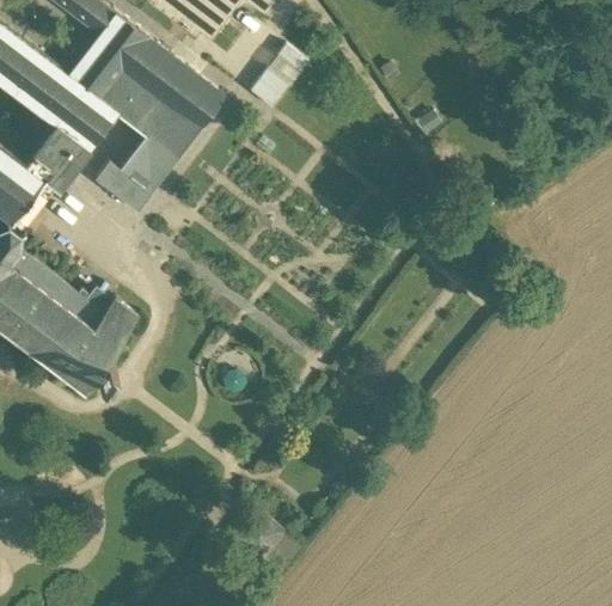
[(50,0),(98,36),(68,75),(102,101),(148,41),(95,0),(50,0)]
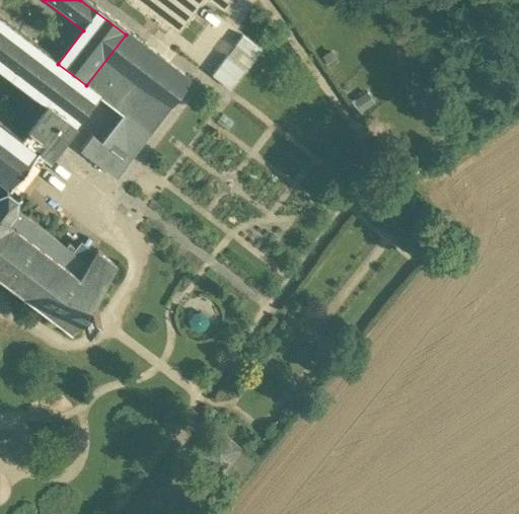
[(58,64),(0,20),(0,71),(46,105),(28,128),(21,138),(39,152),(40,151),(50,158),(57,150),(98,94),(86,85),(58,64)]
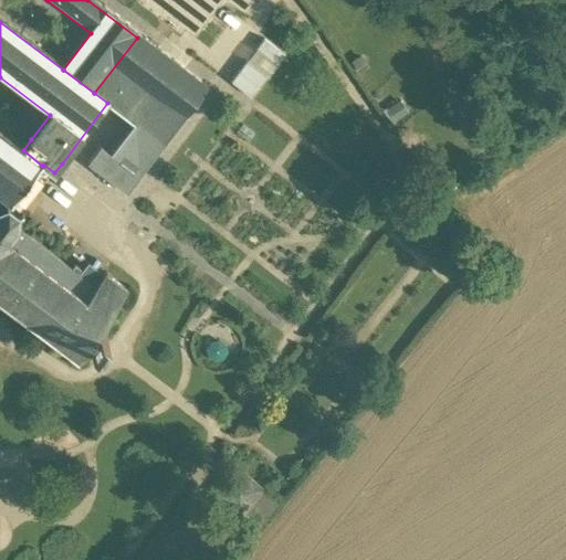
[(208,91),(144,43),(119,75),(144,94),(124,120),(134,128),(109,159),(138,181),(208,91)]
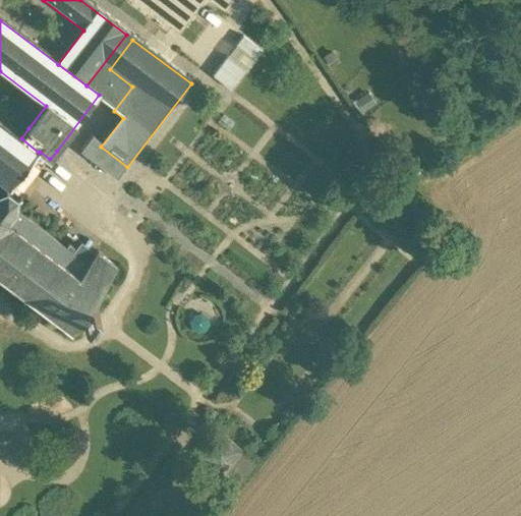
[(243,40),(213,80),(232,96),(263,55),(243,40)]
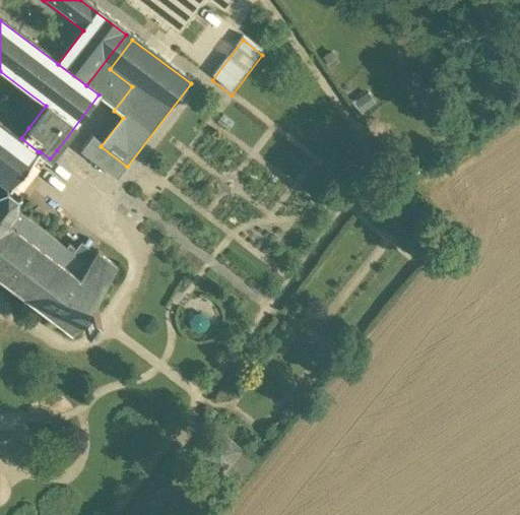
[(50,158),(40,151),(39,152),(21,138),(0,122),(0,180),(19,195),(47,159),(48,162),(50,158)]
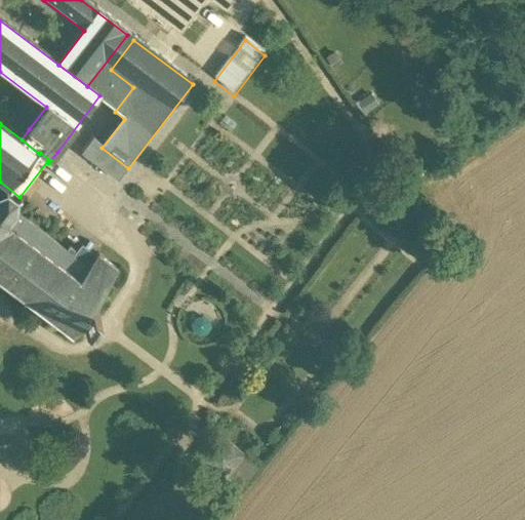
[(88,270),(19,217),(16,215),(17,204),(16,202),(10,197),(0,197),(0,283),(50,321),(54,317),(73,331),(70,335),(72,336),(82,324),(90,330),(99,318),(92,312),(118,272),(97,256),(88,270)]
